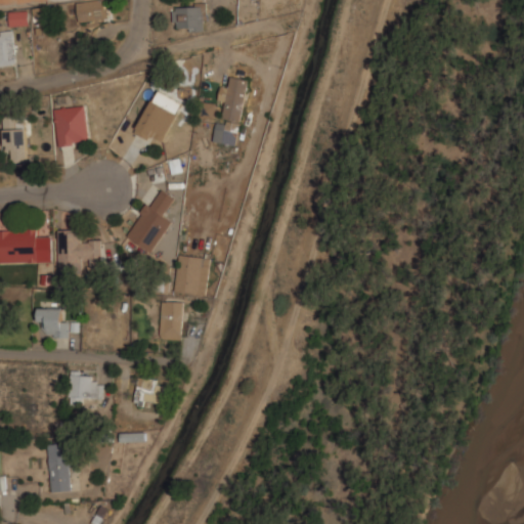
[(89,0),(77,2),(80,22),(111,16),(107,0),(89,0)]
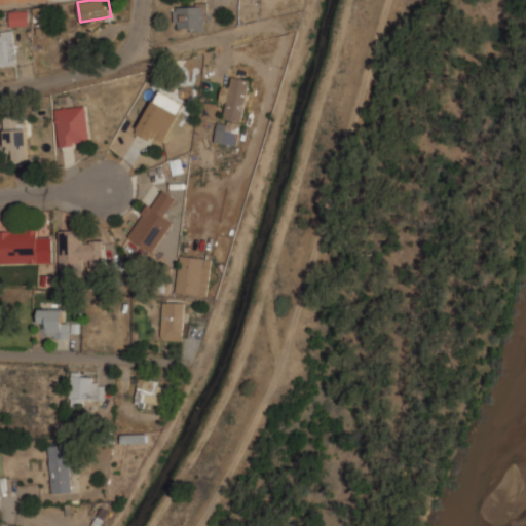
[(175,3),(175,30),(208,30),(208,3),(175,3)]
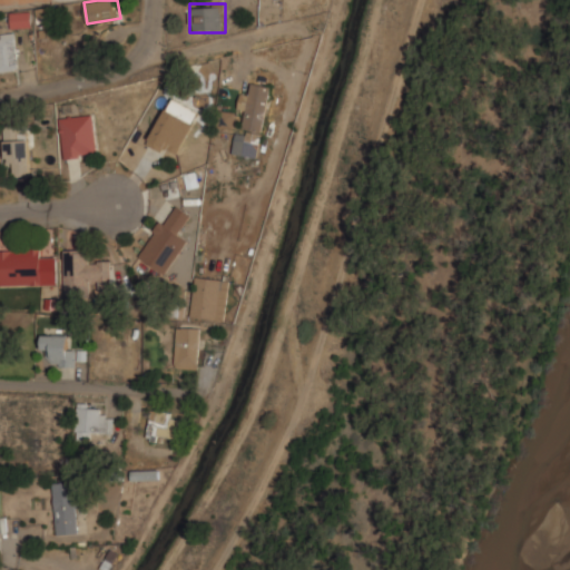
[(32,27),(32,10),(11,10),(11,27),(32,27)]
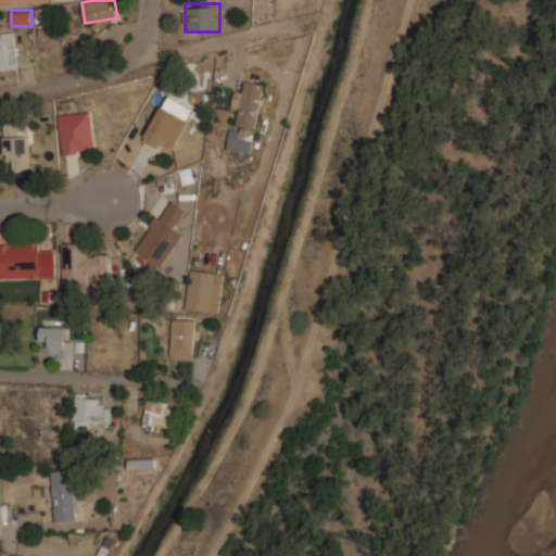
[(0,67),(19,67),(16,30),(0,30),(0,67)]
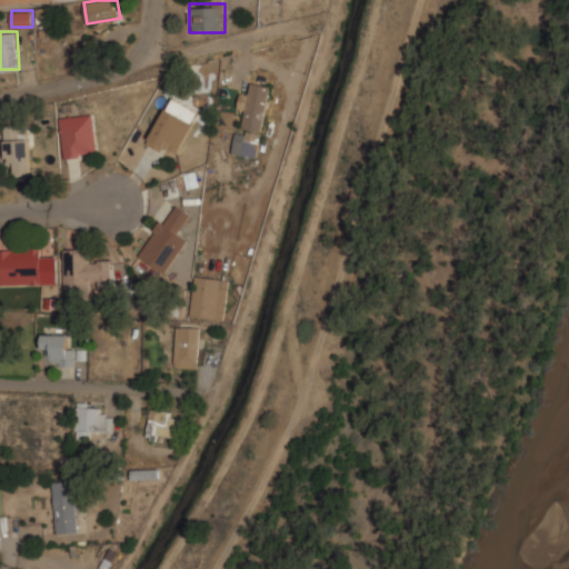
[(270,85),(252,81),(250,92),(240,91),(238,108),(246,109),(242,131),(236,130),(232,152),(258,157),(270,85)]
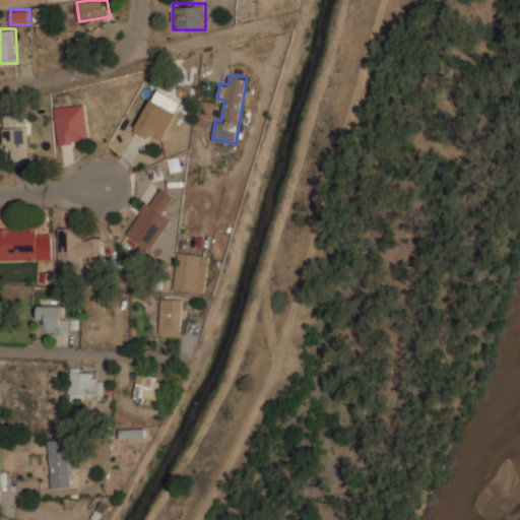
[(150,139),(155,132),(164,137),(184,102),(157,87),(133,129),(150,139)]
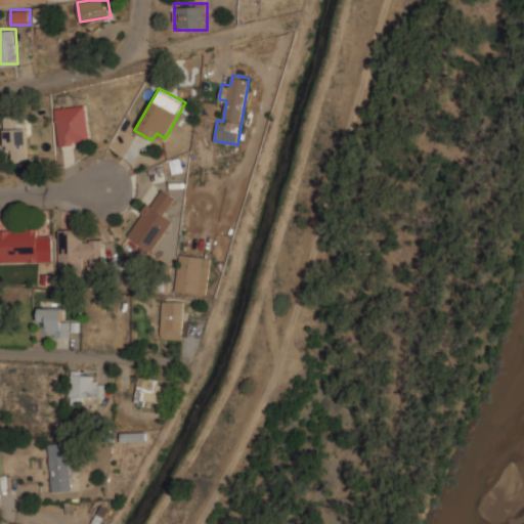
[(214,119),(216,104),(201,102),(199,117),(214,119)]
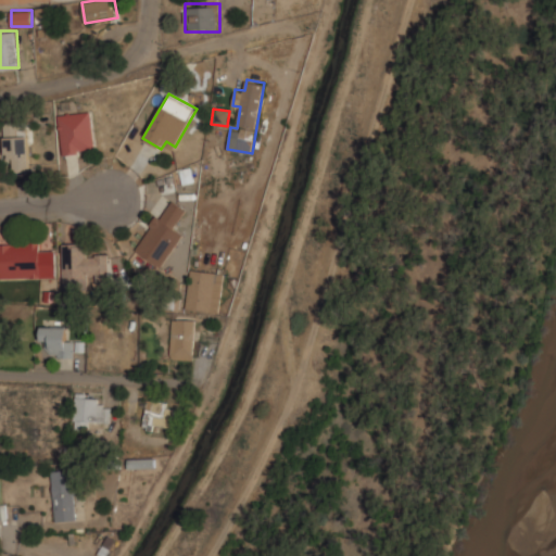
[(63,154),(97,150),(93,110),(59,113),(63,154)]
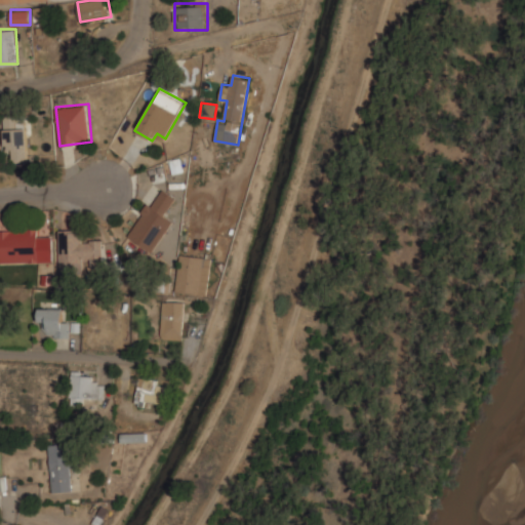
[(6,151),(16,150),(17,160),(29,160),(26,115),(3,116),(6,151)]
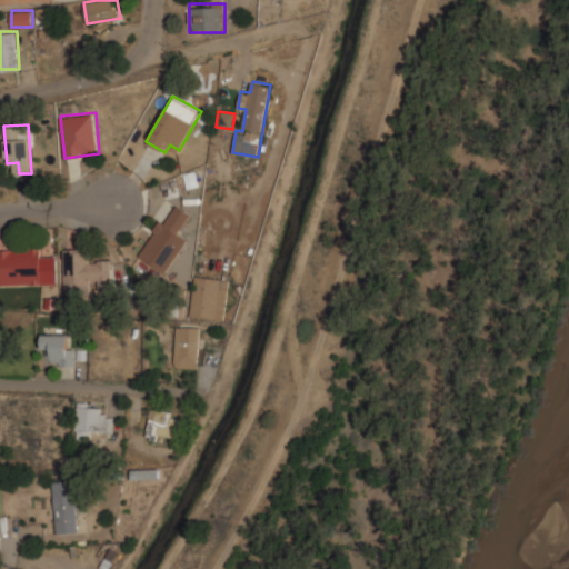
[(137,253),(165,272),(187,239),(178,233),(191,213),(173,201),(137,253)]
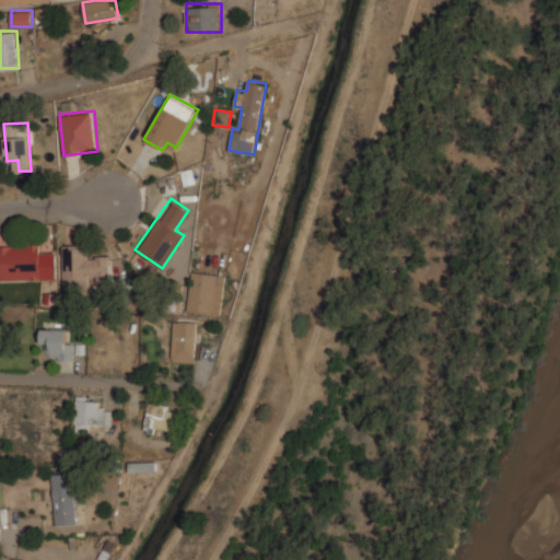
[(42,244),(0,244),(0,279),(42,279),(42,244)]
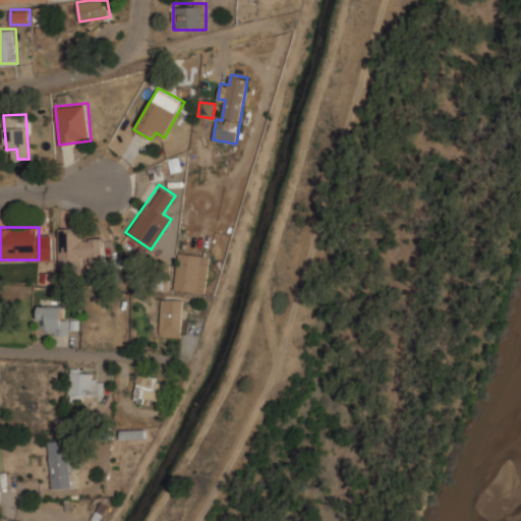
[(58,227),(59,271),(80,271),(80,261),(101,259),(101,237),(80,237),(79,227),(58,227)]
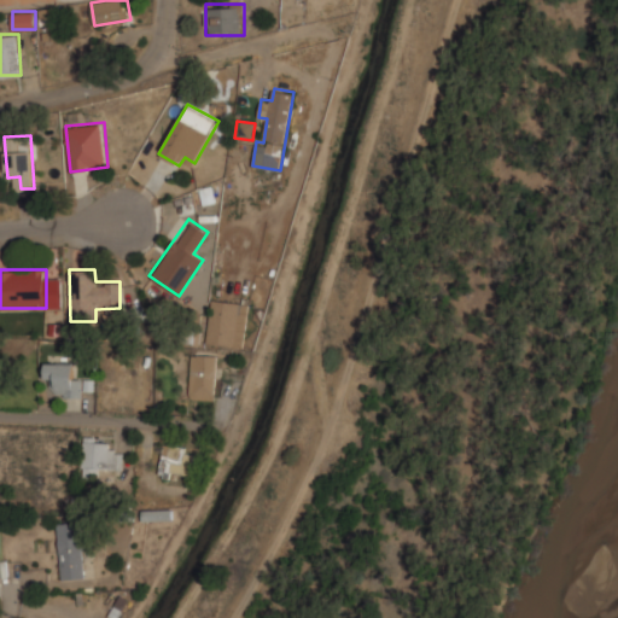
[(250,302),(211,298),(207,342),(245,345),(250,302)]
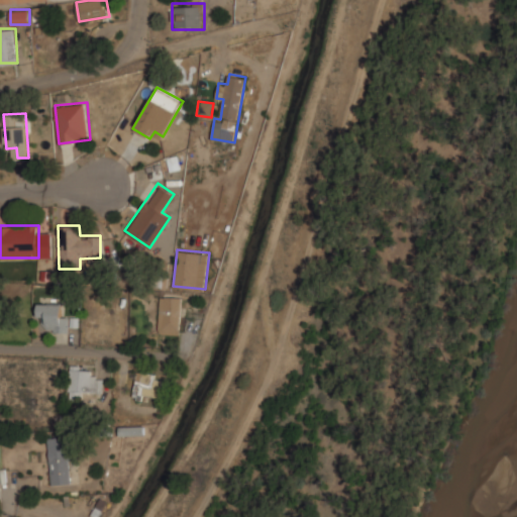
[(181,333),(181,296),(160,296),(160,333),(181,333)]
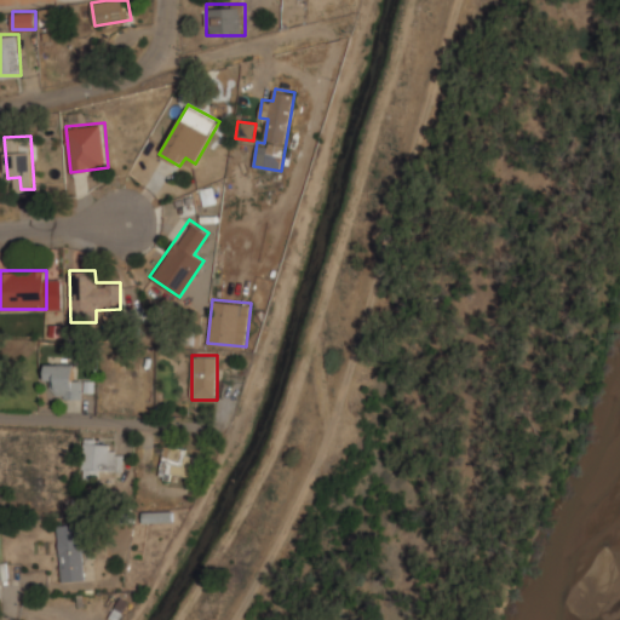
[(90,377),(78,377),(78,362),(46,363),(46,386),(58,386),(58,399),(90,397),(90,377)]
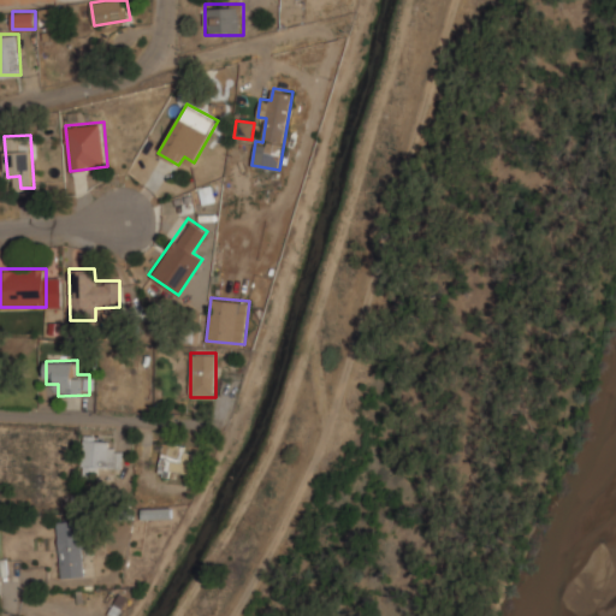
[(83,434),(83,472),(124,471),(123,448),(111,449),(110,434),(83,434)]
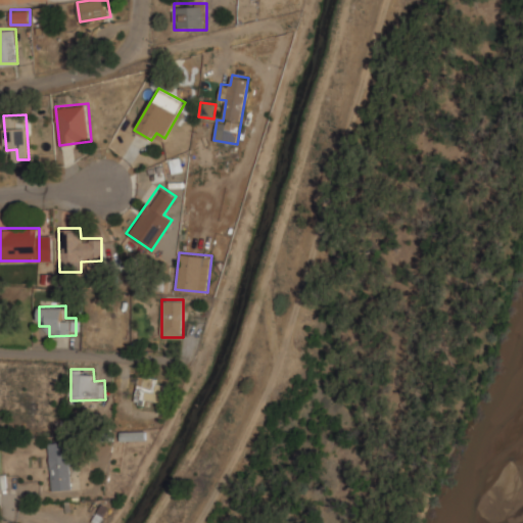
[(164,377),(137,377),(137,400),(164,400),(164,377)]
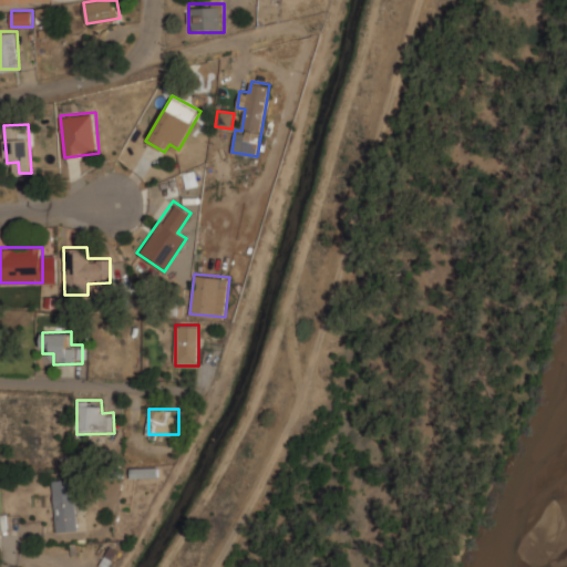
[(134,466),(134,476),(160,476),(160,466),(134,466)]
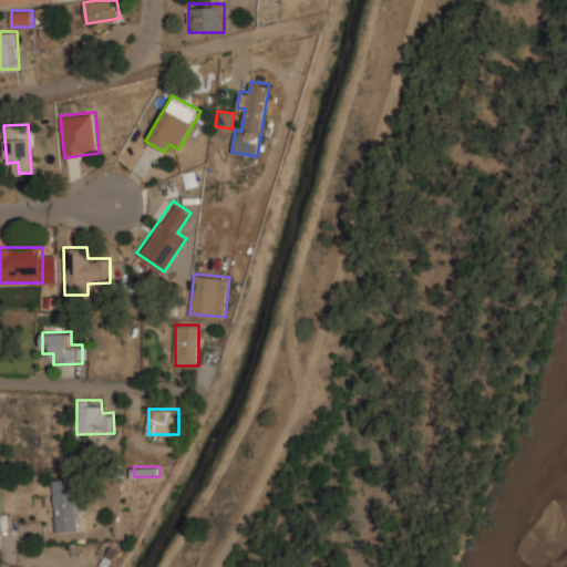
[(55,531),(78,529),(76,477),(54,478),(55,531)]
